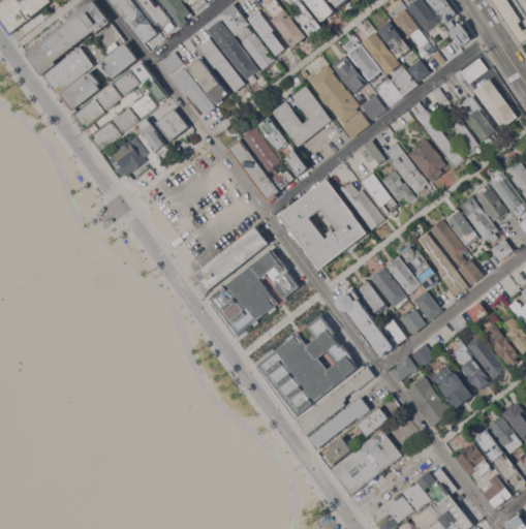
[(7,34),(1,26),(4,24),(3,23),(1,24),(0,22),(0,2),(2,0),(50,0),(51,1),(50,2),(55,7),(52,10),(47,4),(29,18),(7,34)]
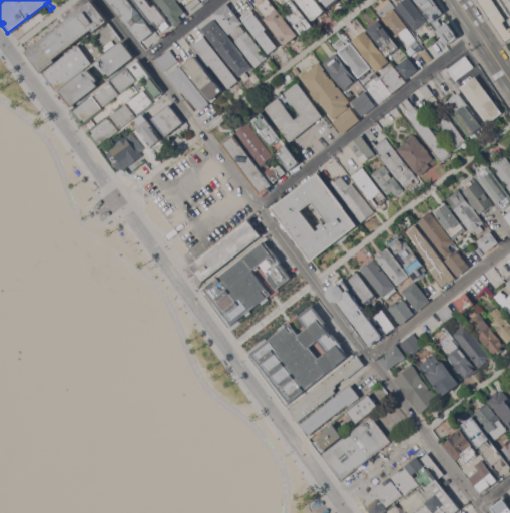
[(125,0),(151,31),(140,41),(107,0),(125,0)]
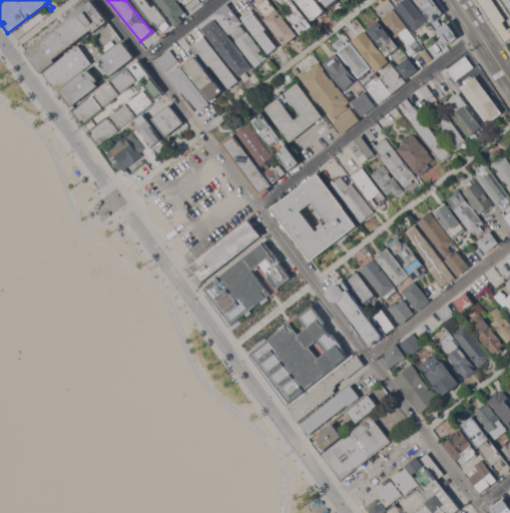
[(144,0),(150,6),(153,4),(169,24),(159,32),(152,22),(150,24),(130,0),(144,0)]
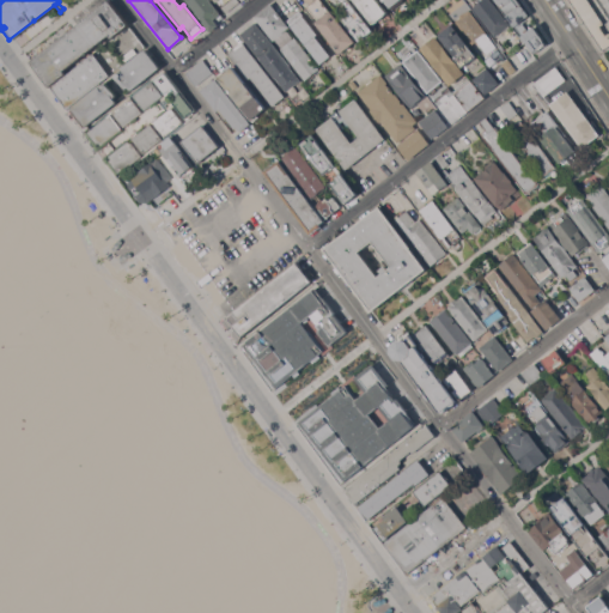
[(208,0),(219,13),(212,19),(215,24),(208,31),(200,23),(201,22),(198,18),(193,12),(193,11),(183,0),(208,0)]
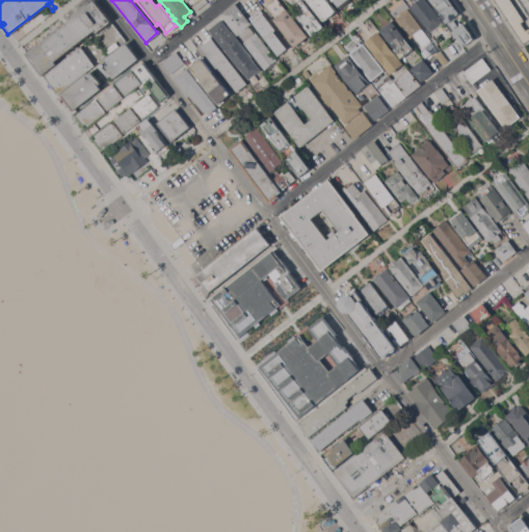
[(205,0),(206,1),(194,10),(187,1),(185,2),(183,0),(205,0)]
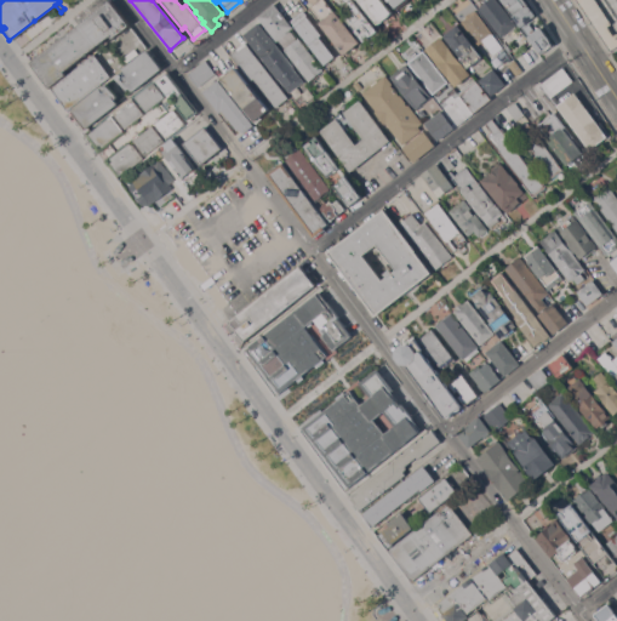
[(324,0),(358,41),(353,46),(353,49),(352,50),(349,50),(348,50),(342,55),(316,23),(318,22),(307,9),(316,0),(324,0)]
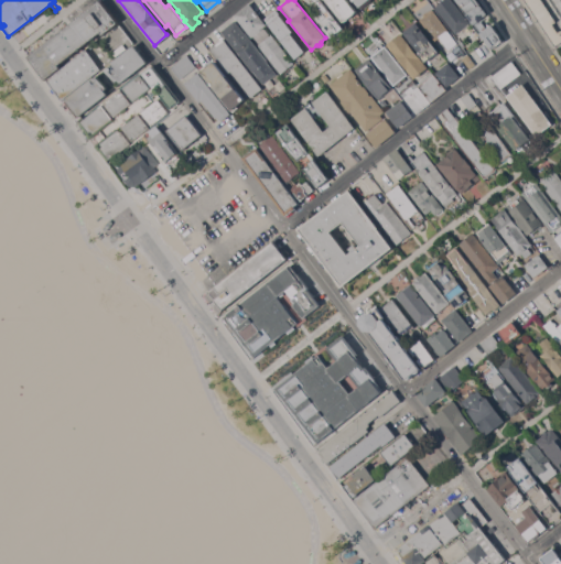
[(320,0),(343,29),(337,32),(336,31),(328,38),(312,15),(320,9),(313,0),(320,0)]
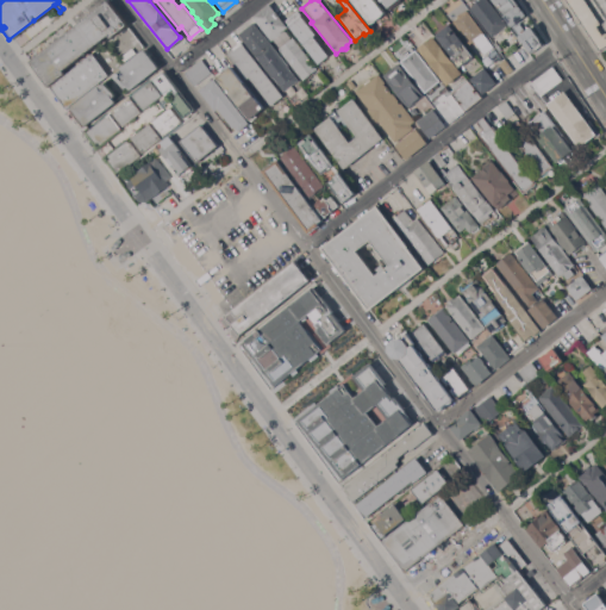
[(374,0),(383,12),(380,16),(378,18),(374,20),(369,23),(351,0),(374,0)]
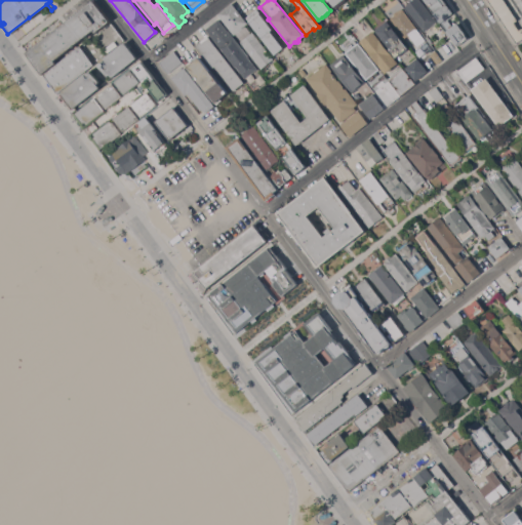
[(419,0),(436,22),(424,32),(403,6),(410,0),(419,0)]
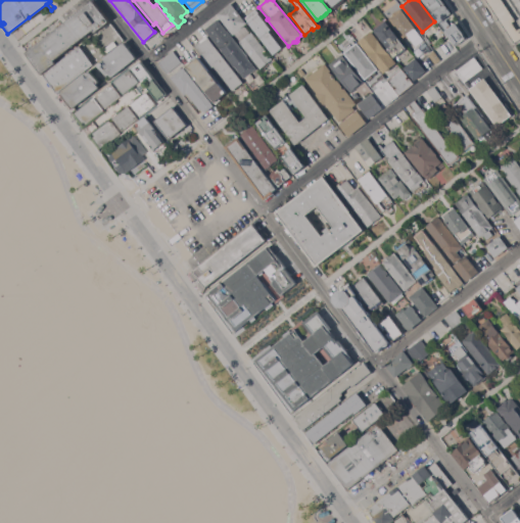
[(437,22),(419,0),(440,0),(451,12),(437,22)]
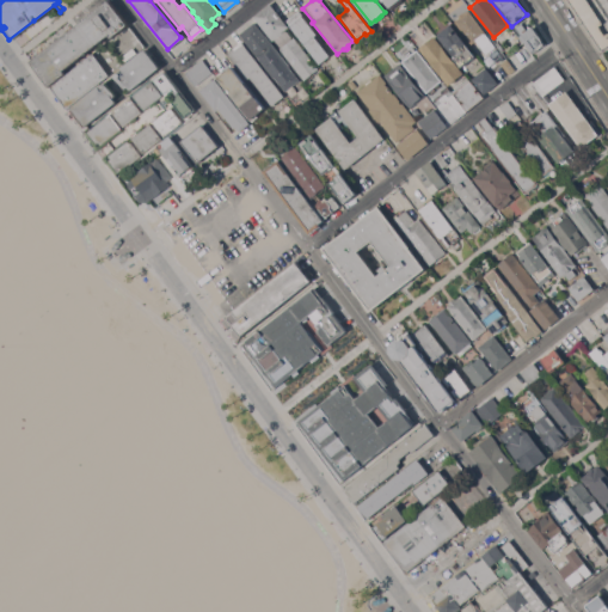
[(584,0),(607,35),(607,43),(600,49),(566,0),(584,0)]
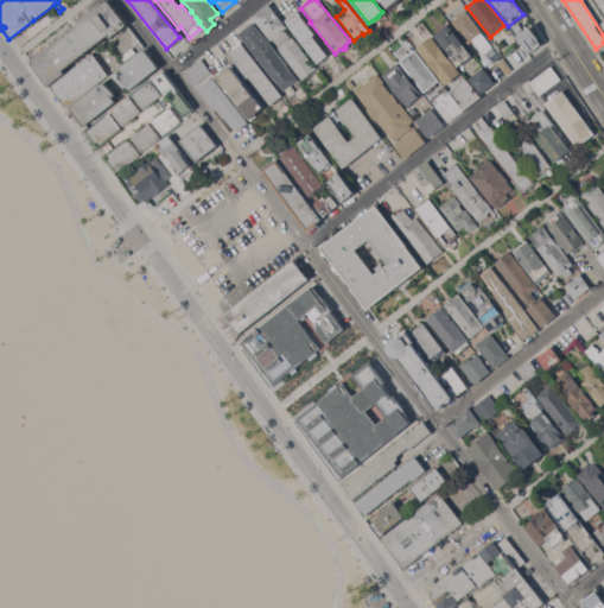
[(49,87),(30,62),(107,1),(125,25),(109,37),(107,35),(88,50),(91,54),(49,87)]
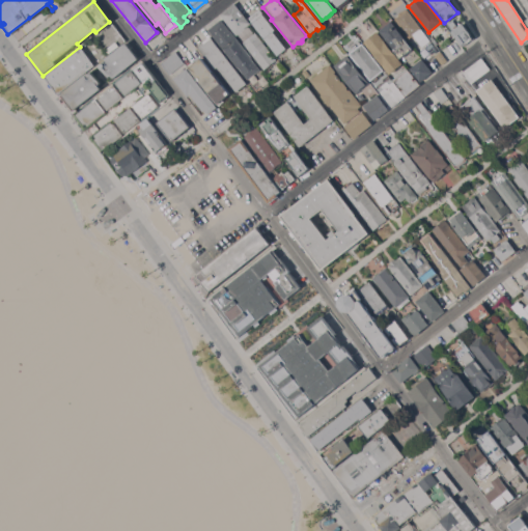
[(249,24),(235,35),(219,15),(232,3),(249,24)]
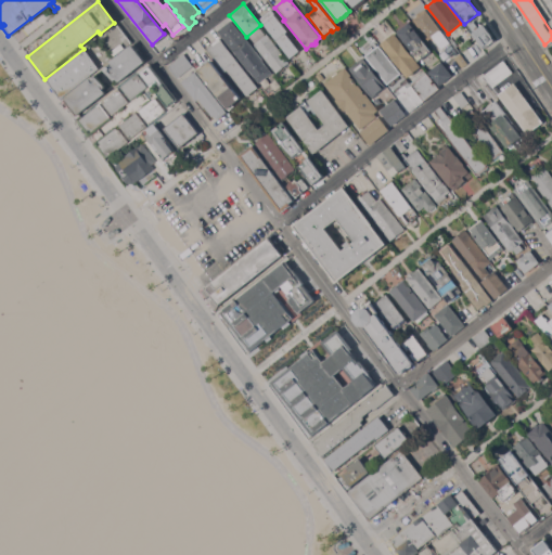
[(448,42),(439,49),(431,37),(427,39),(411,18),(415,15),(422,10),(422,11),(424,9),(448,42)]
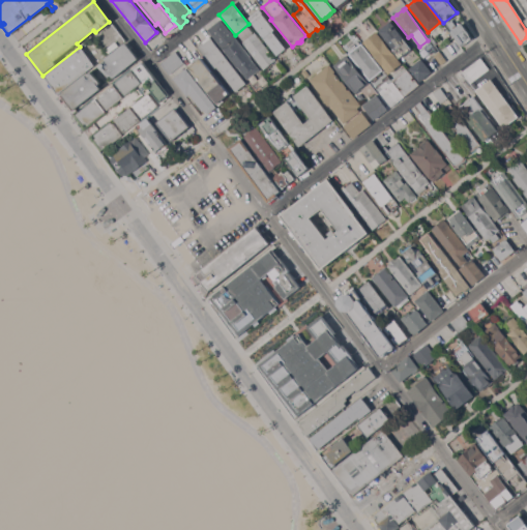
[(272,29),(271,31),(285,49),(275,55),(249,21),(259,12),(272,29)]
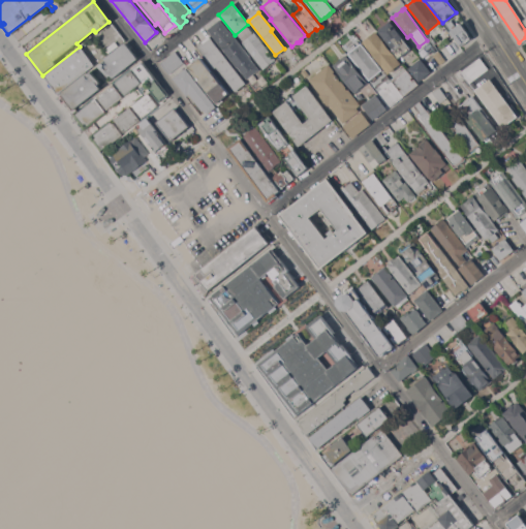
[(227,30),(228,29),(248,56),(248,58),(257,69),(245,79),(205,29),(218,19),(227,30)]
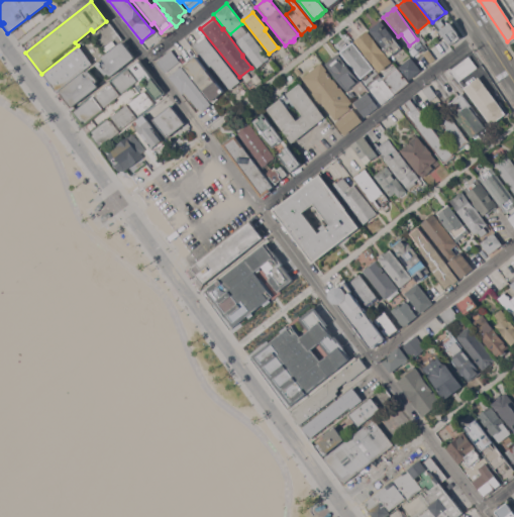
[(380,20),(400,46),(388,56),(368,29),(380,20)]
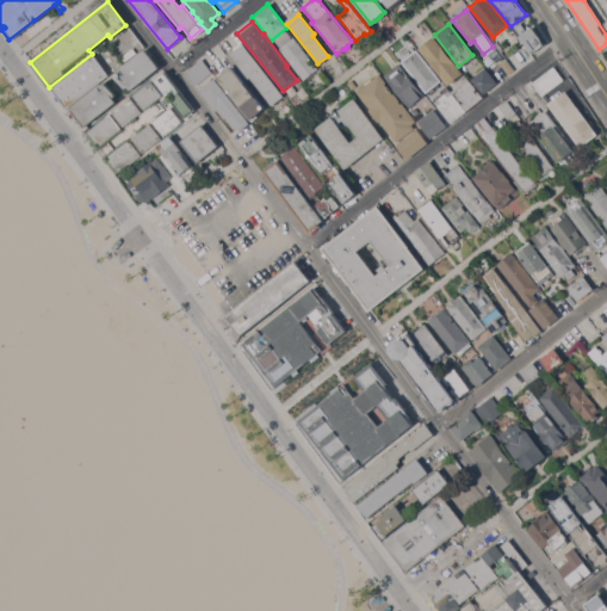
[(530,25),(544,43),(531,53),(518,36),(530,25)]
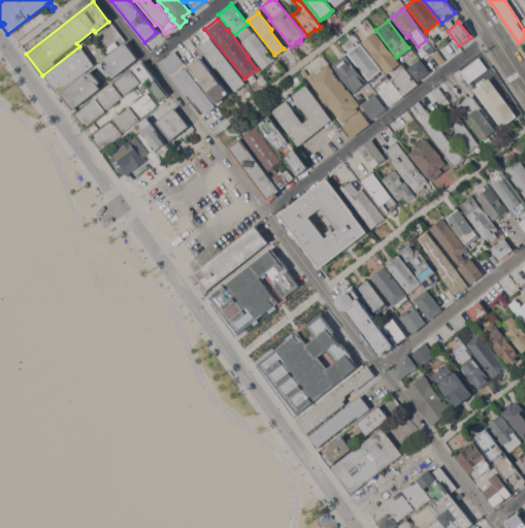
[(398,63),(392,68),(393,69),(390,71),(390,70),(386,73),(361,41),(373,31),(398,63)]
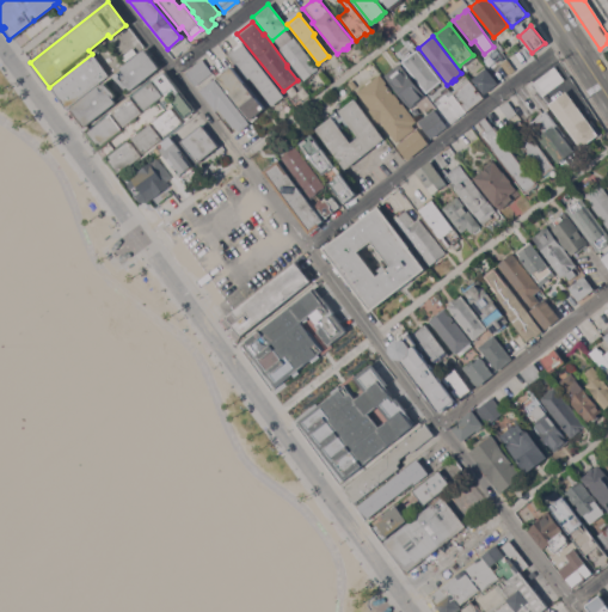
[(292,37),(317,68),(302,80),(277,48),(292,37)]
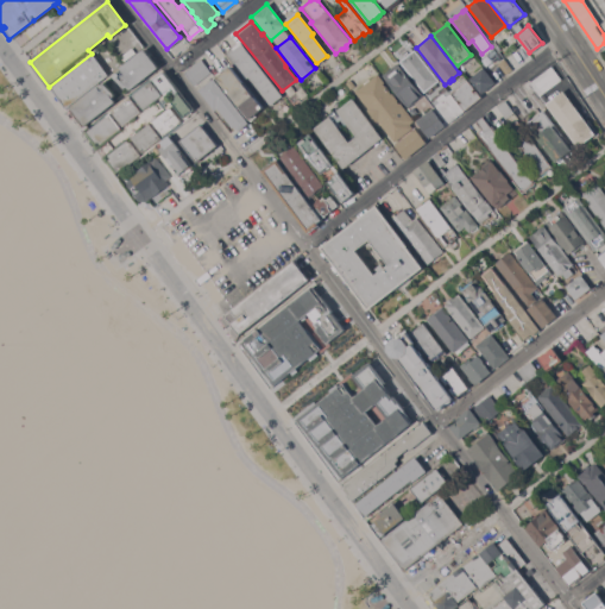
[(282,95),(270,105),(249,76),(245,79),(225,52),(239,42),(282,95)]
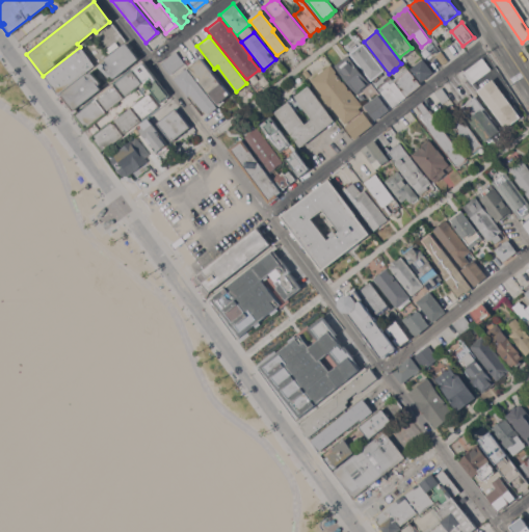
[(125,42),(137,58),(112,78),(110,75),(108,77),(99,65),(102,63),(100,61),(125,42)]
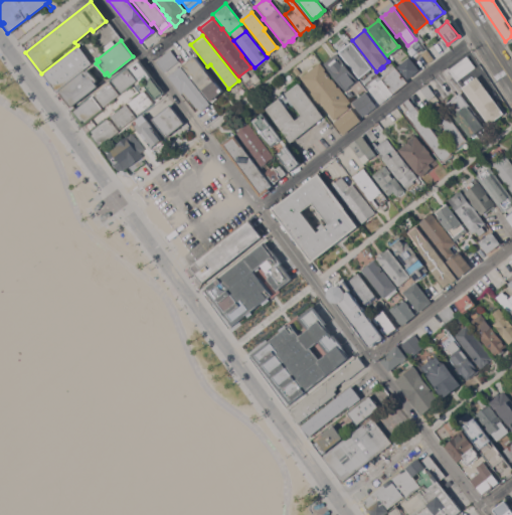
[(370,68),(358,78),(337,51),(349,41),(370,68)]
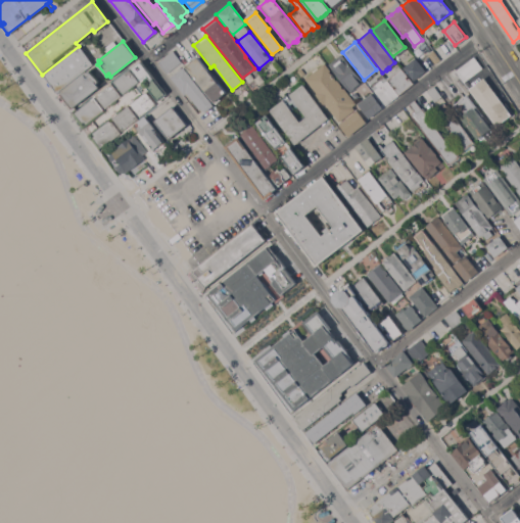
[(91,63),(54,93),(49,86),(46,86),(44,84),(46,81),(42,75),(79,46),(91,63)]
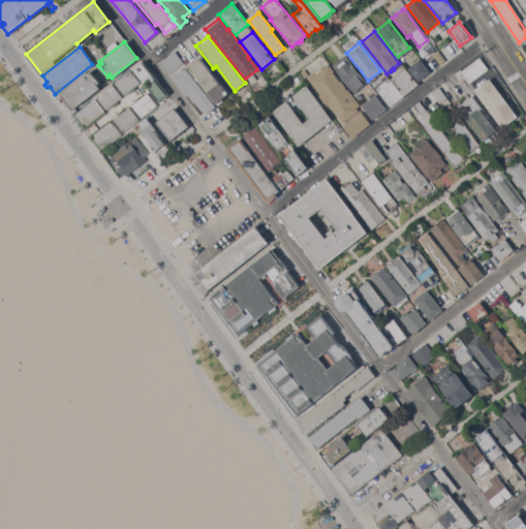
[(444,60),(439,64),(432,55),(437,51),(444,60)]
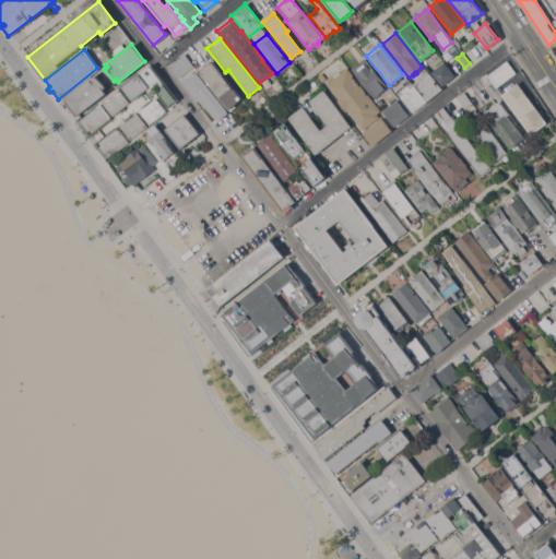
[(182,55),(191,66),(176,78),(167,67),(182,55)]
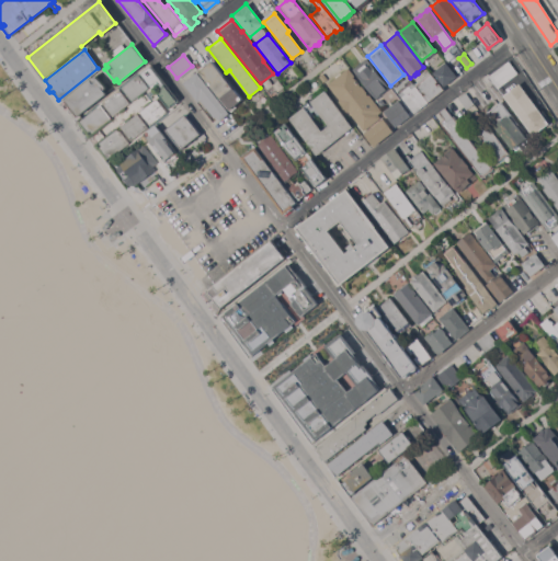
[(364,58),(388,88),(379,94),(380,95),(377,99),(376,98),(375,99),(352,69),(364,58)]
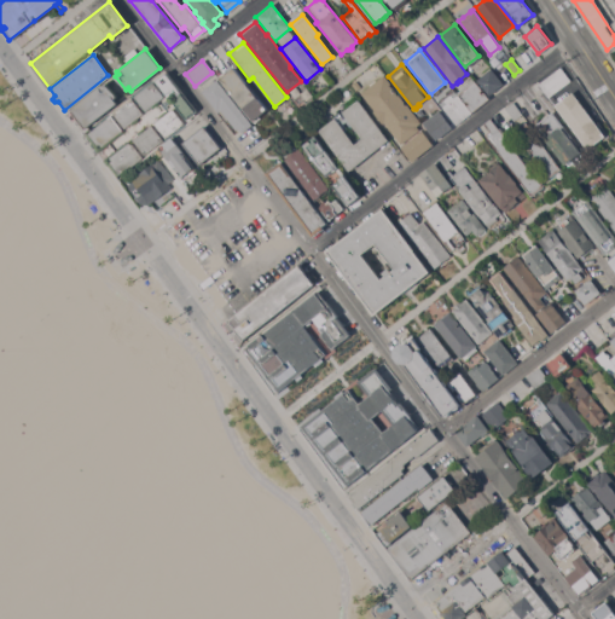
[(266,109),(257,116),(260,119),(254,122),(219,79),(233,67),(266,109)]
